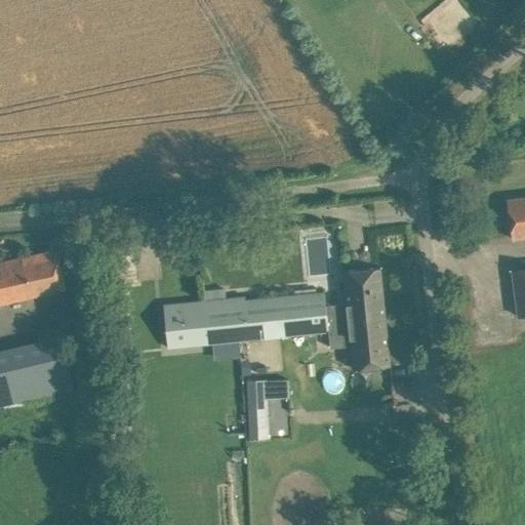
[(442,43),(474,23),(459,0),(443,0),(422,13),(442,43)]
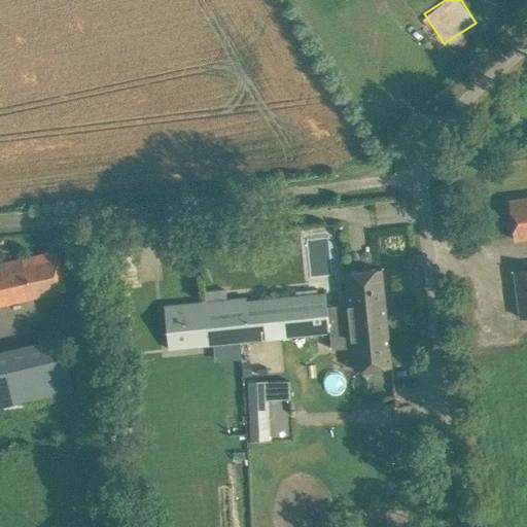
[(526,197),(508,200),(514,239),(526,237),(526,270),(514,272),(520,318),(526,317),(526,197)]
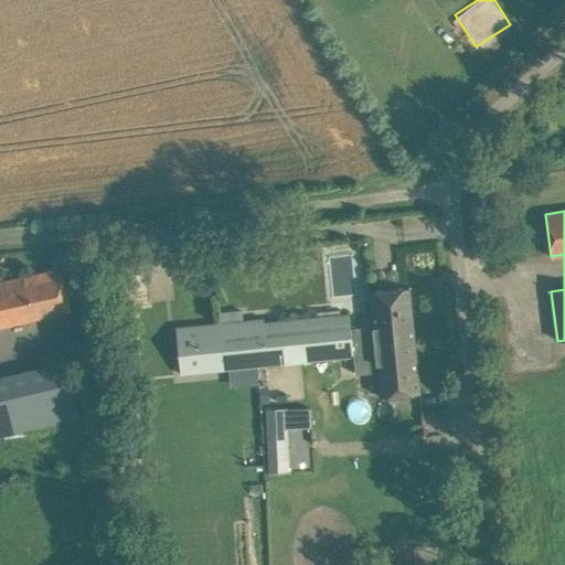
[(0,327),(71,311),(61,268),(0,281),(0,327)]
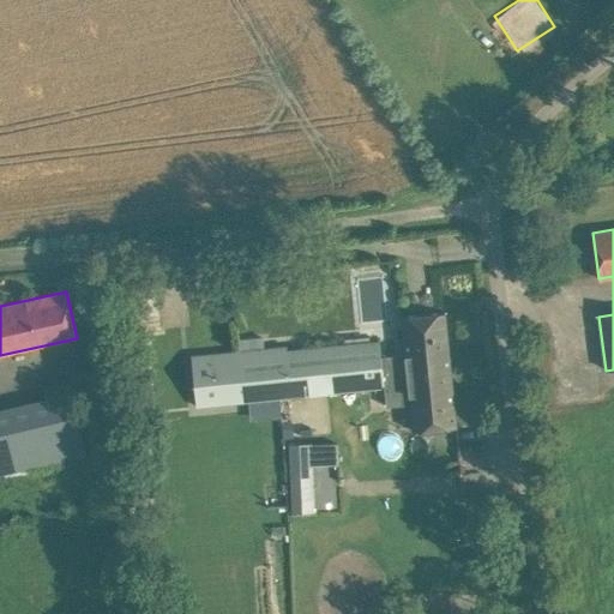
[(405,354),(381,356),(383,375),(450,368),(445,312),(401,315),(405,354)]
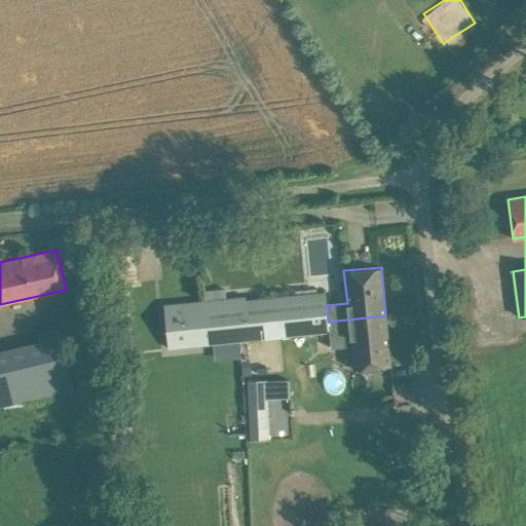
[(207,300),(163,304),(168,347),(329,332),(328,322),(327,305),(325,292),(246,300),(246,296),(225,298),(224,289),(205,291),(207,300)]
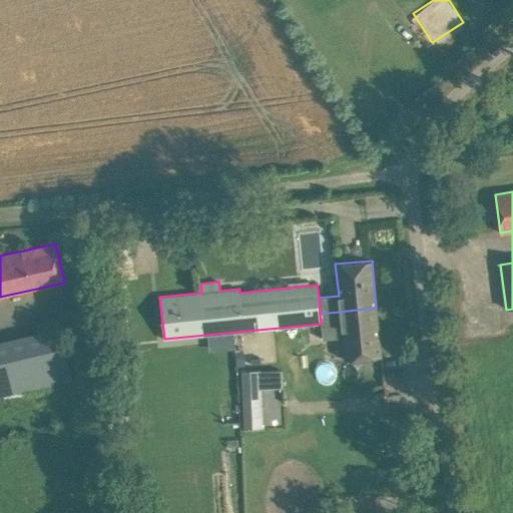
[(376,308),(320,314),(321,324),(323,339),(343,337),(345,360),(381,356),(376,308)]
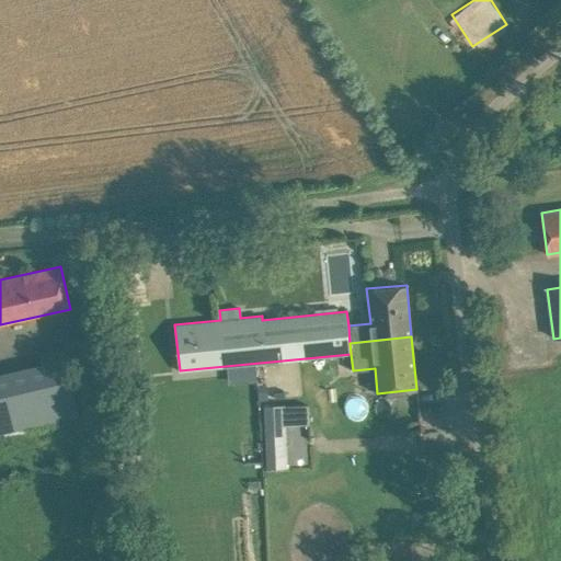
[(0,432),(78,415),(65,359),(0,374),(0,432)]
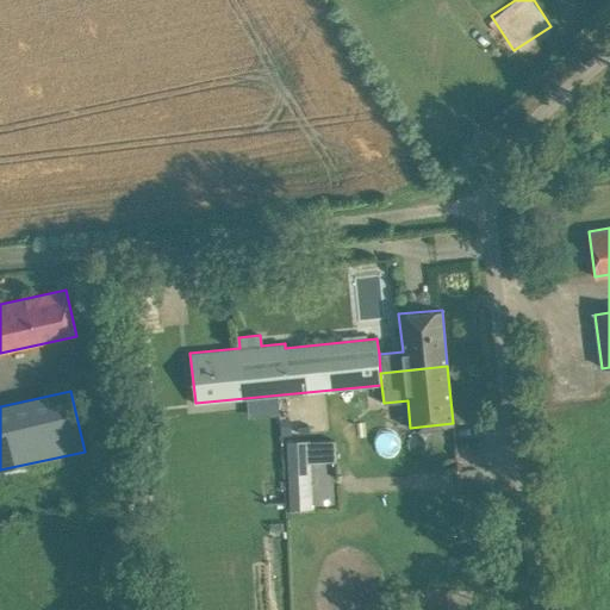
[(290,419),(280,419),(281,436),(291,435),(290,419)]
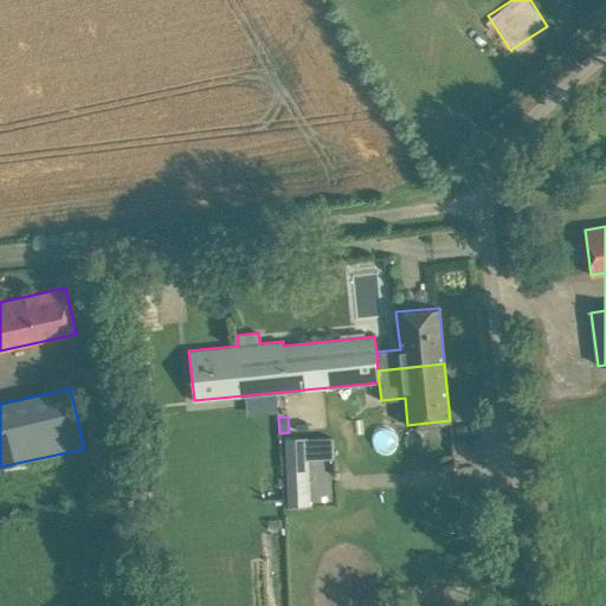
[(331,446),(284,452),(291,501),(313,498),(309,465),(333,462),(331,446)]
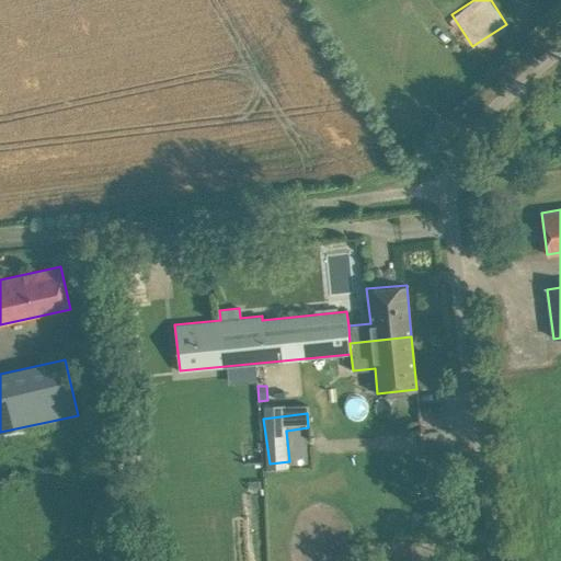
[(140,436),(125,438),(127,450),(141,449),(140,436)]
